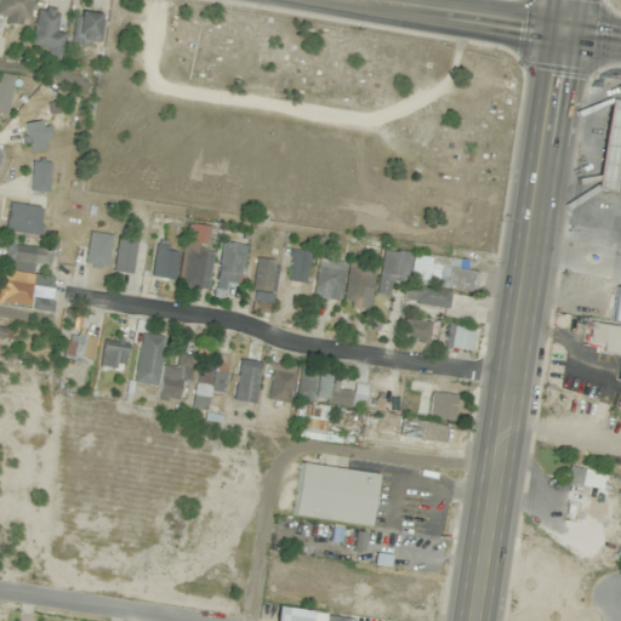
[(0,0),(0,21),(27,24),(28,0),(0,0)]
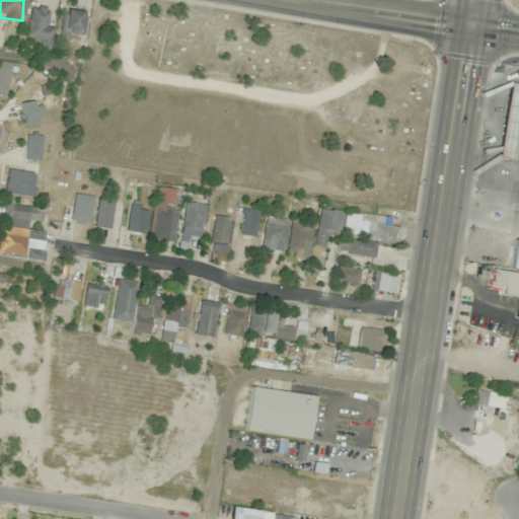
[(32,5),(25,36),(42,41),(40,48),(49,50),(54,28),(46,26),(50,9),(32,5)]
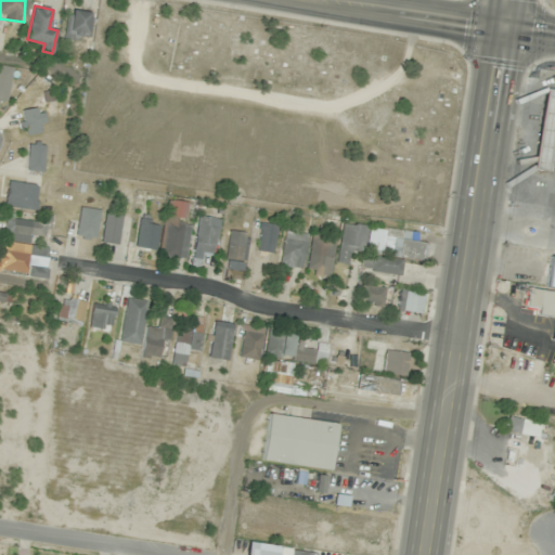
[(87,40),(89,12),(66,11),(65,39),(87,40)]
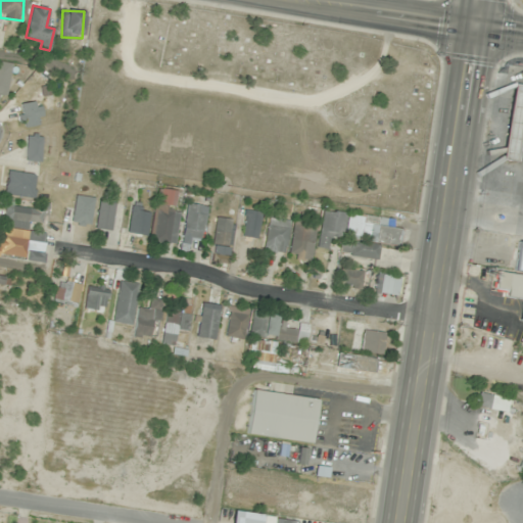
[(0,101),(3,102),(9,73),(0,70),(0,101)]
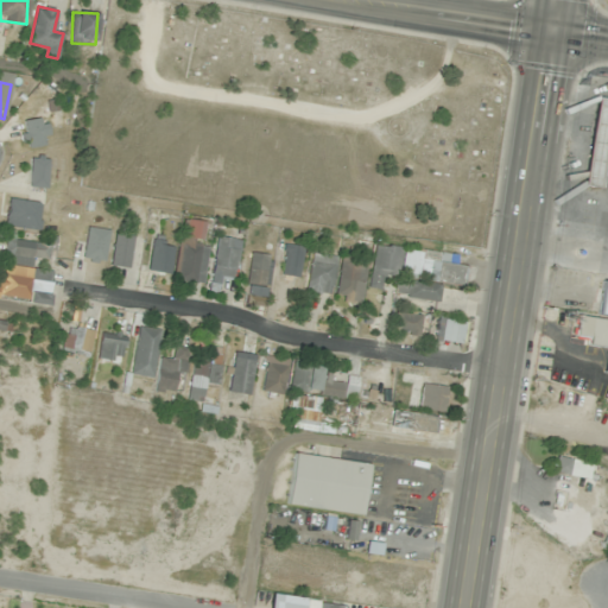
[(607,99),(590,99),(588,188),(605,188),(607,99)]
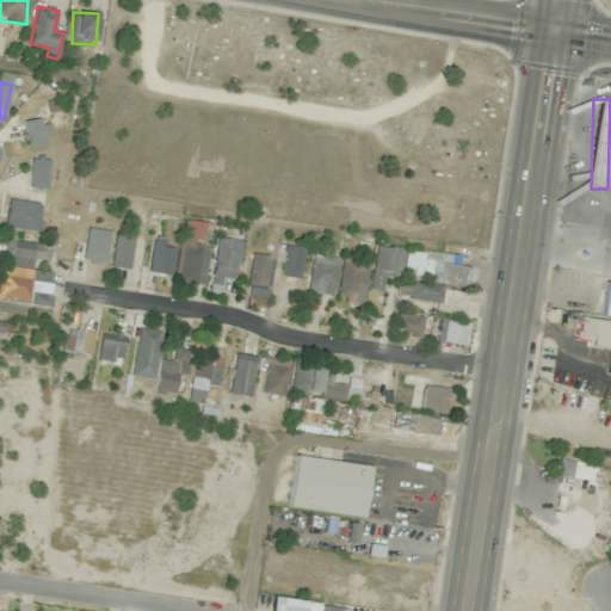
[(24,127),(26,148),(48,146),(45,124),(24,127)]
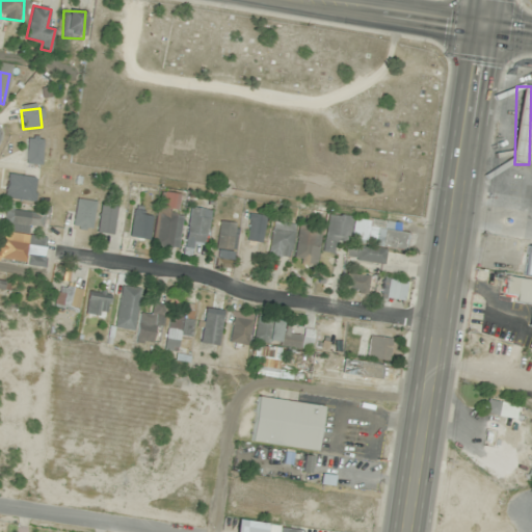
[(42,165),(43,136),(26,136),(25,164),(42,165)]
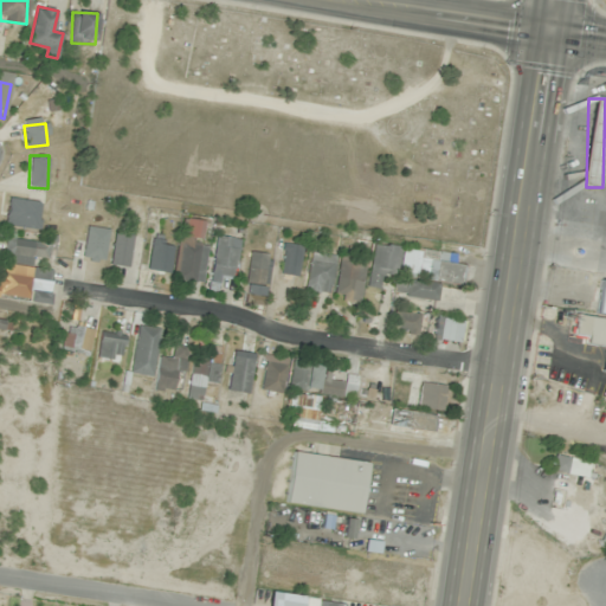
[(39,200),(6,200),(6,227),(39,227),(39,200)]
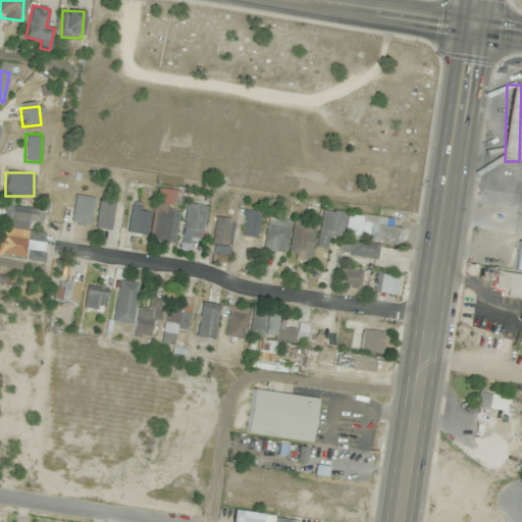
[(91,190),(82,189),(77,227),(87,228),(91,190)]
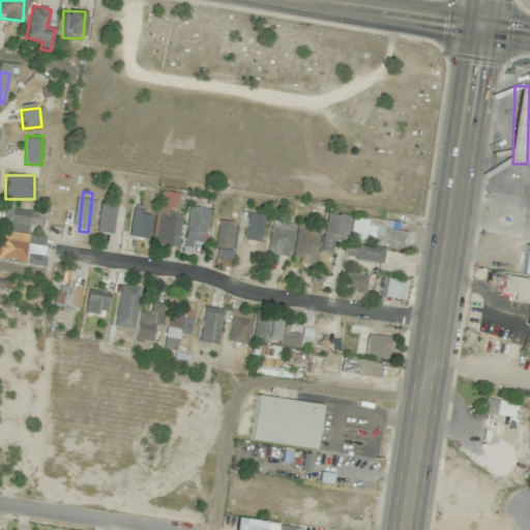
[(117,206),(100,204),(96,232),(112,235),(117,206)]
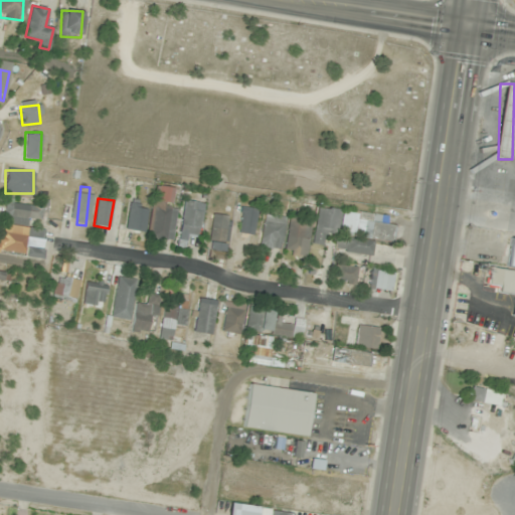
[(179,233),(198,236),(202,203),(184,200),(179,233)]
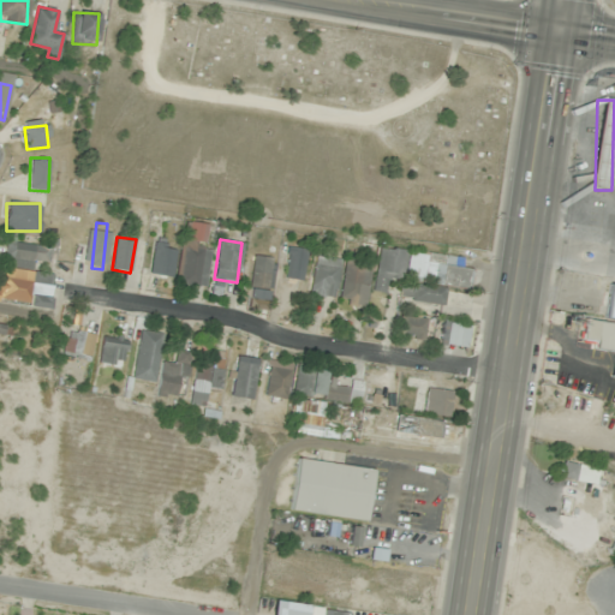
[(53,274),(33,272),(34,261),(48,263),(51,245),(6,240),(4,263),(1,263),(0,276),(0,302),(49,309),(53,274)]
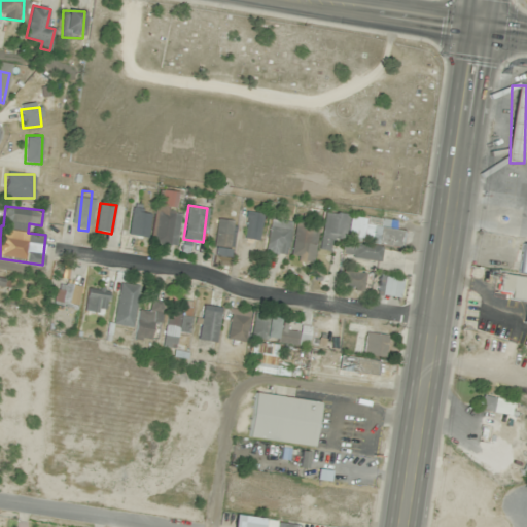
[(151,210),(133,207),(128,235),(146,238),(151,210)]
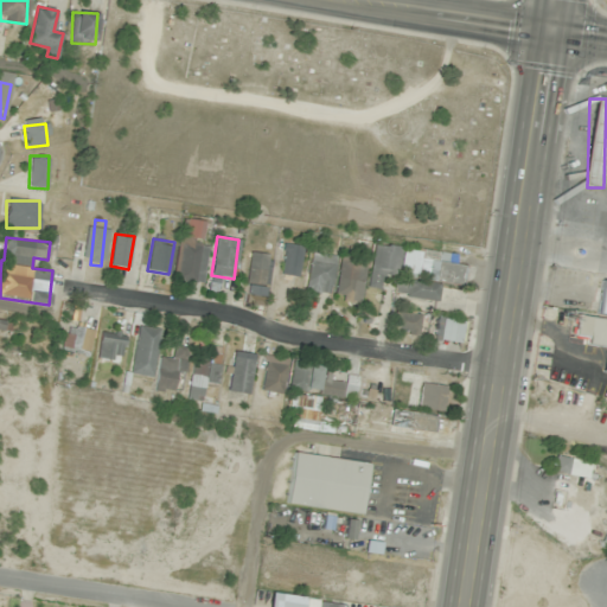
[(198,285),(210,250),(186,242),(176,276),(198,285)]
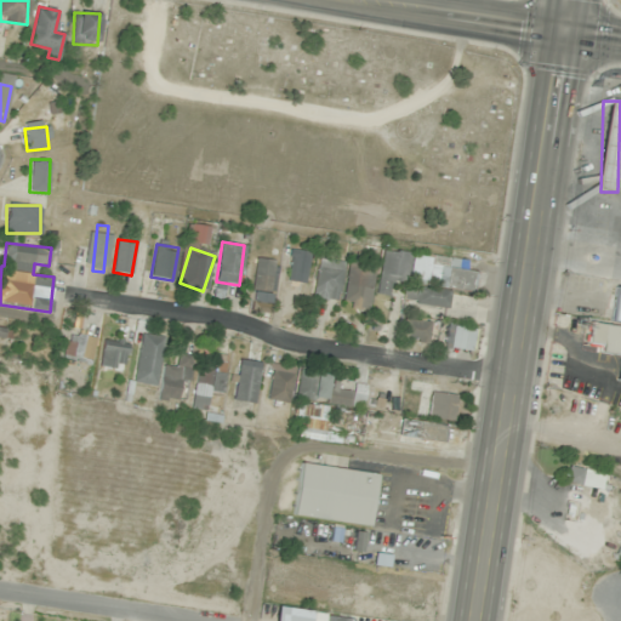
[(311,252),(292,249),(286,280),(305,284),(311,252)]
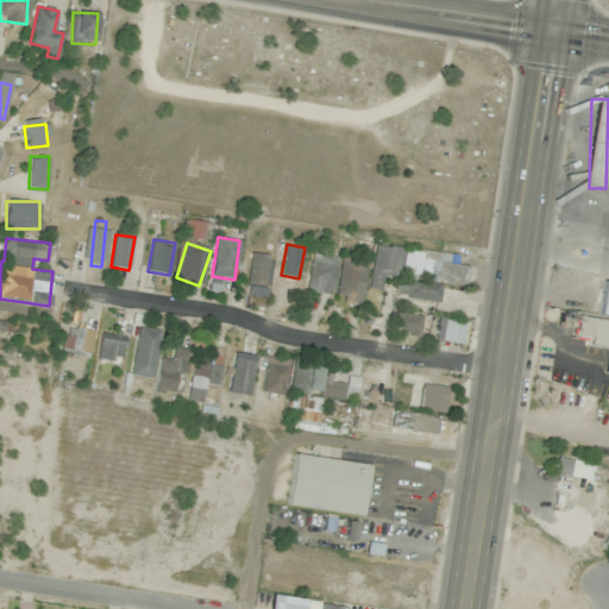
[(383,292),(384,277),(397,278),(401,248),(376,245),(370,290),(383,292)]
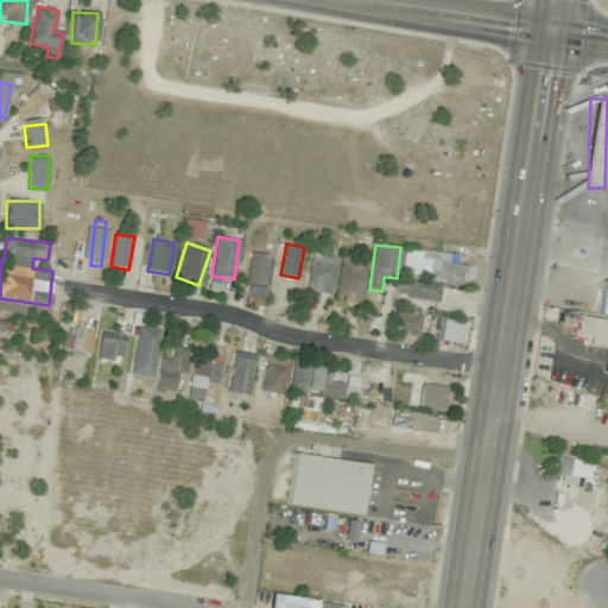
[(463,285),(466,266),(455,265),(456,254),(405,249),(403,278),(397,278),(394,296),(438,301),(439,283),(463,285)]
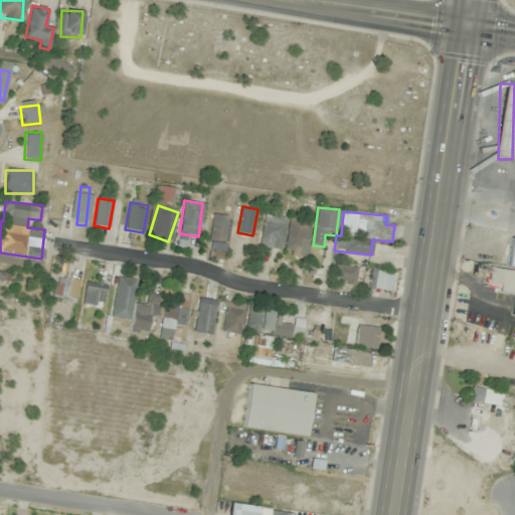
[(226,251),(226,214),(209,214),(209,251),(226,251)]
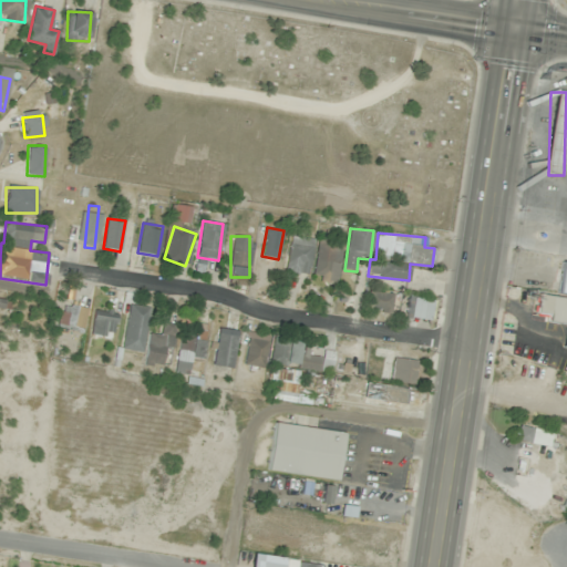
[(312,238),(290,236),(286,276),(309,278),(312,238)]
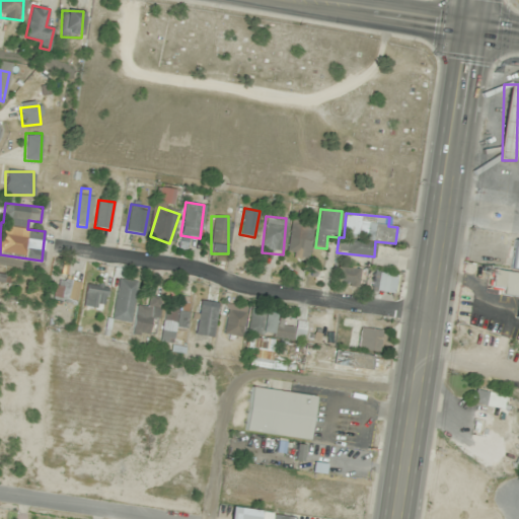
[(292,218),(286,257),(307,261),(314,221),(292,218)]
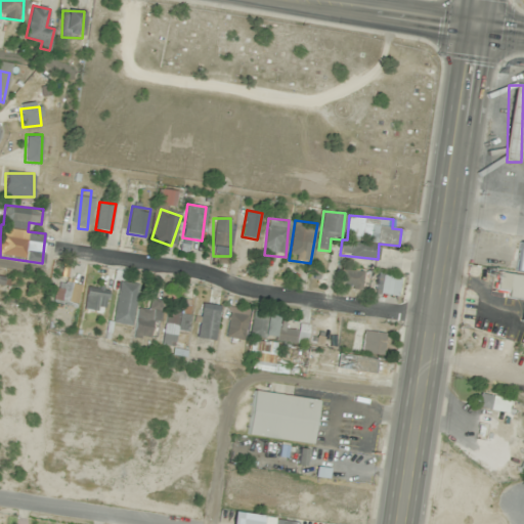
[(360,290),(363,273),(343,269),(340,286),(360,290)]
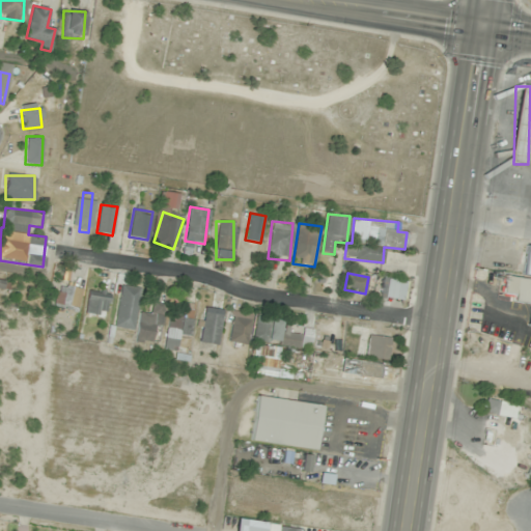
[(530,279),(504,274),(500,294),(512,297),(511,301),(530,305),(530,312),(527,334),(530,335),(530,279)]
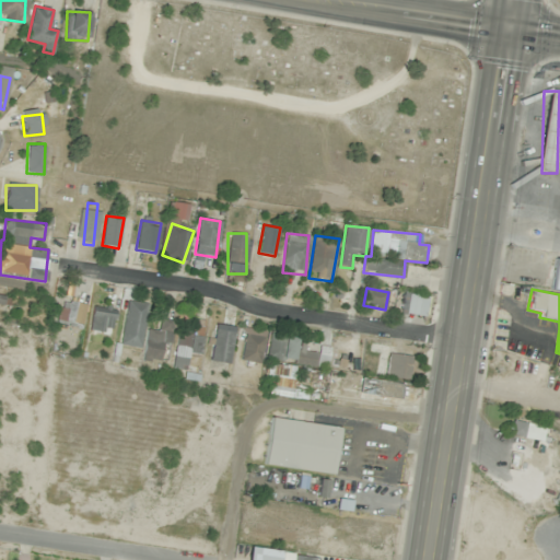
[(424,317),(429,298),(406,293),(401,313),(424,317)]
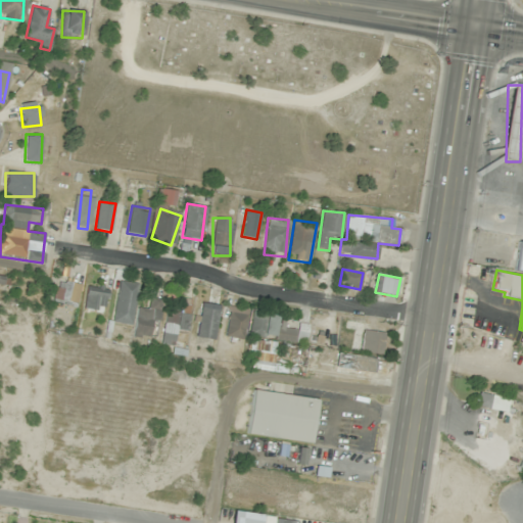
[(8,276),(0,275),(0,285),(8,285),(8,276)]
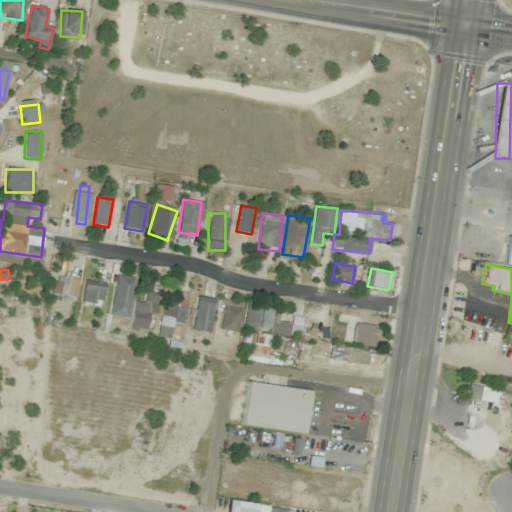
[(80,277),(58,272),(53,297),(75,301),(80,277)]
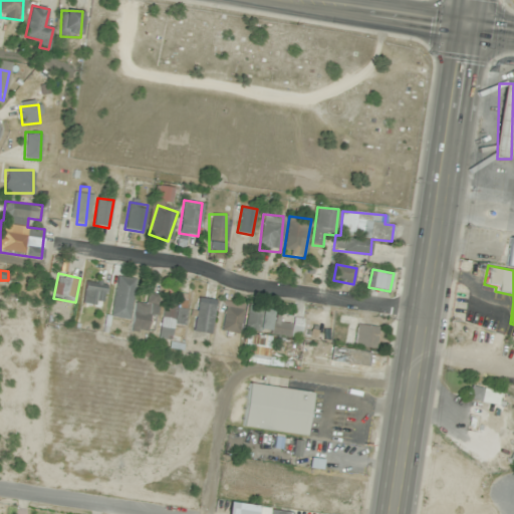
[(129,320),(136,278),(116,276),(110,316),(129,320)]
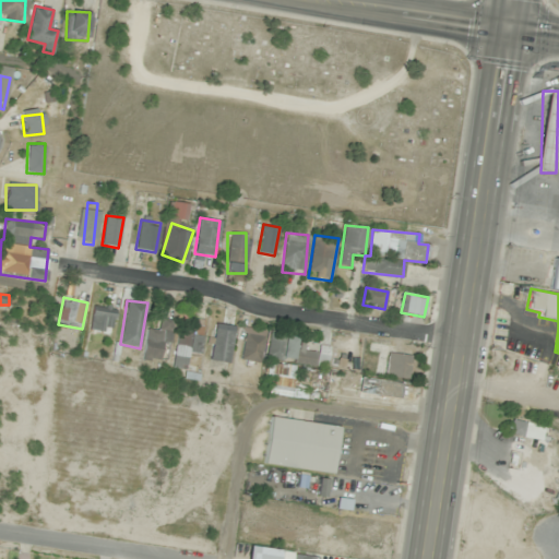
[(115,308),(93,305),(90,330),(111,333),(115,308)]
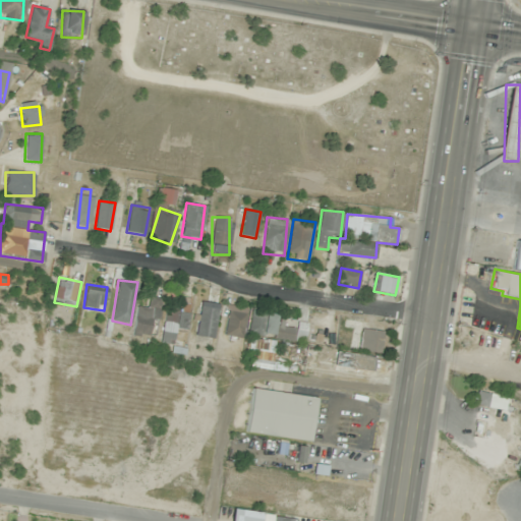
[(138,305),(133,335),(149,338),(152,320),(158,321),(162,298),(150,296),(148,307),(138,305)]
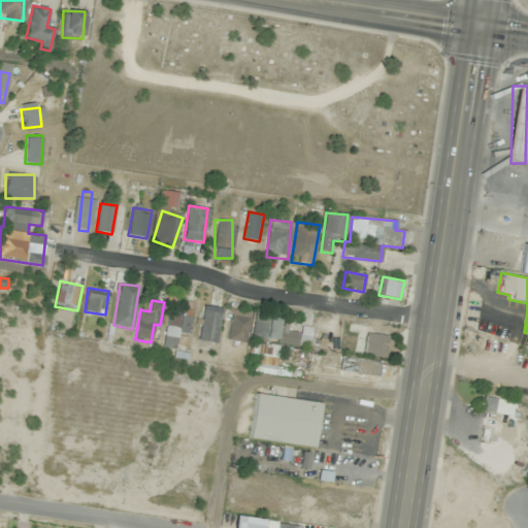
[(198,341),(216,343),(221,307),(203,305),(198,341)]
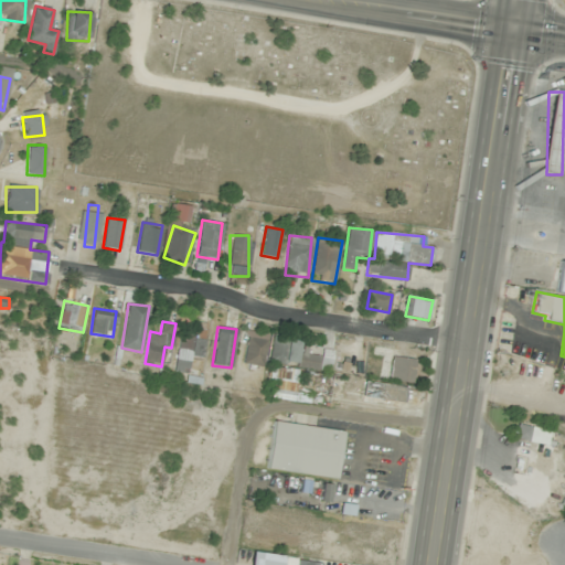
[(268,361),(294,366),(299,341),(274,336),(268,361)]
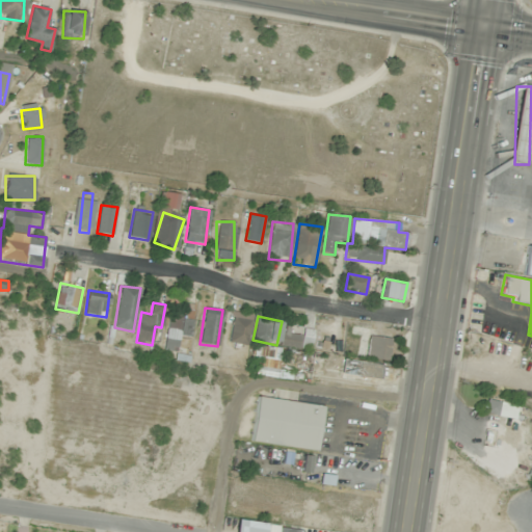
[(191,339),(190,317),(166,318),(167,350),(178,349),(177,339),(191,339)]
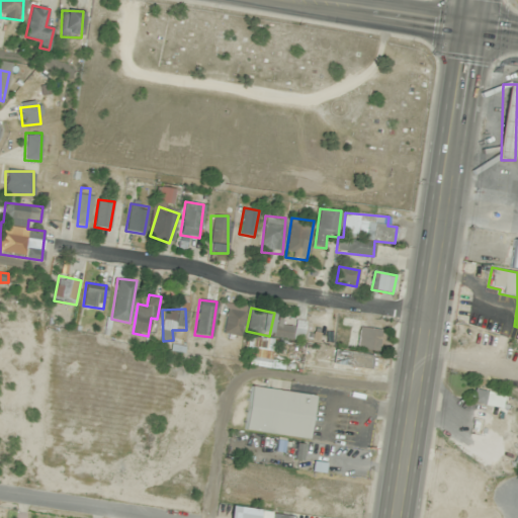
[(225,339),(242,339),(242,310),(225,310),(225,339)]
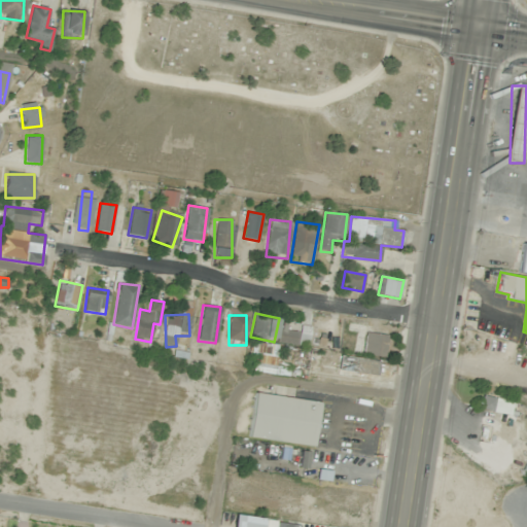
[(385,357),(388,337),(366,334),(367,324),(349,322),(347,331),(357,334),(354,353),(385,357)]
